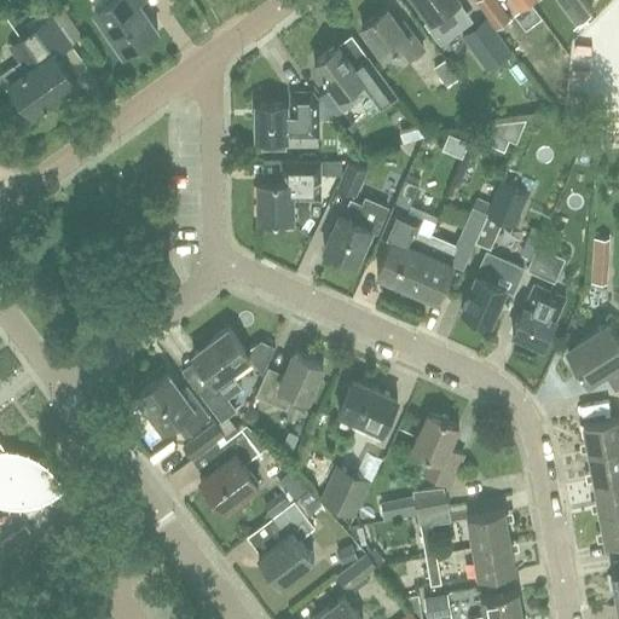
[(123,52),(157,29),(138,0),(108,0),(94,10),(123,52)]
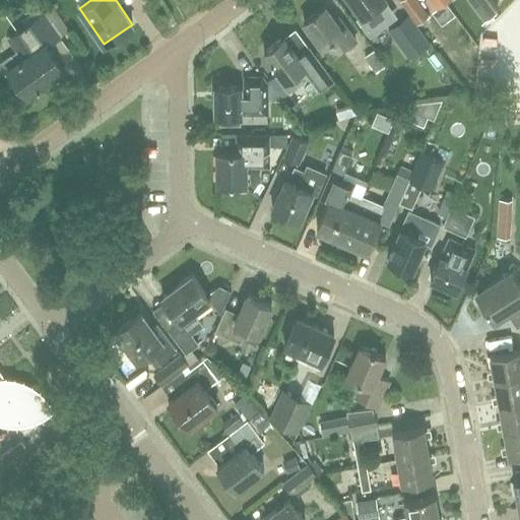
[(369,33),(395,13),(385,0),(350,0),(362,15),(359,18),(369,33)]
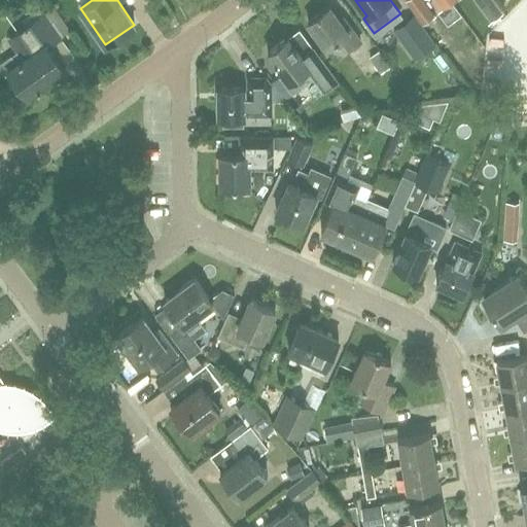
[(405,0),(414,13),(422,25),(433,16),(421,0),(405,0)]
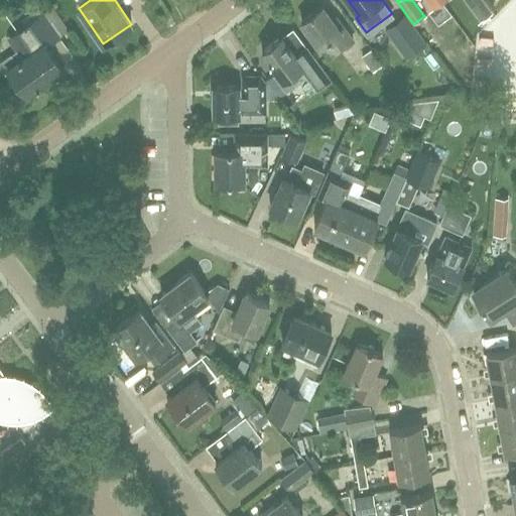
[(439,0),(425,0),(432,9),(441,2),(439,0)]
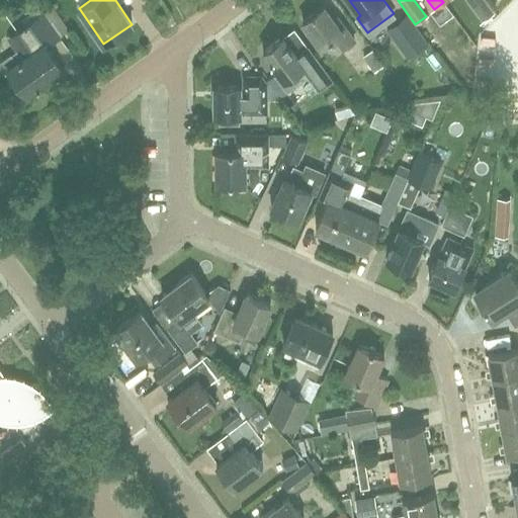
[(486,0),(469,0),(485,19),(495,12),(486,0)]
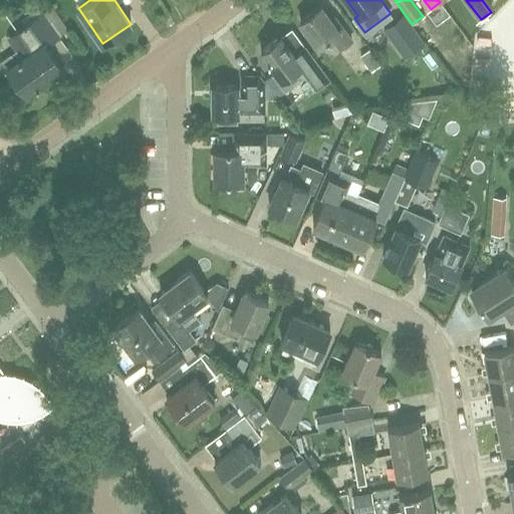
[(330,19),(321,6),(300,21),(319,47),(332,37),(340,49),(351,41),(333,16),(330,19)]
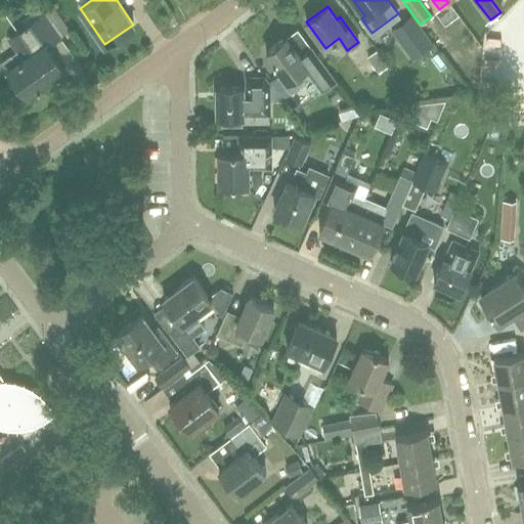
[(27,97),(50,80),(67,71),(62,66),(74,58),(59,38),(61,37),(44,12),(26,25),(27,26),(12,36),(17,44),(14,46),(17,51),(0,63),(0,80),(6,89),(16,82),(27,97)]
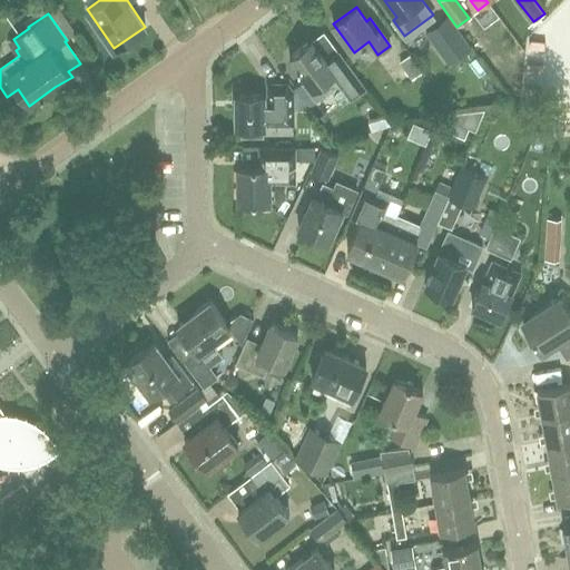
[(448,15),(424,31),(442,56),(449,65),(471,47),(465,39),(457,27),(448,15)]
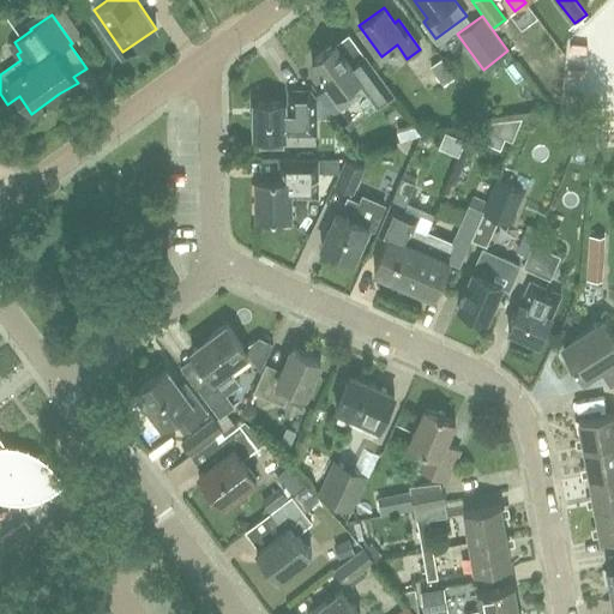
[(336,42),(312,60),(331,85),(326,89),(341,109),(365,91),(378,108),(395,95),(366,55),(353,66),(336,42)]
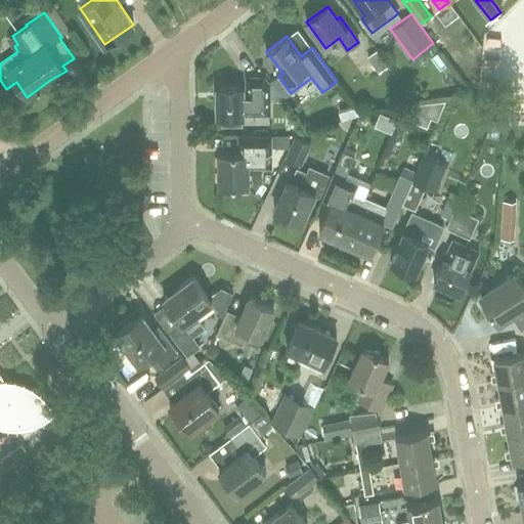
[(377,49),(366,57),(379,73),(389,66),(377,49)]
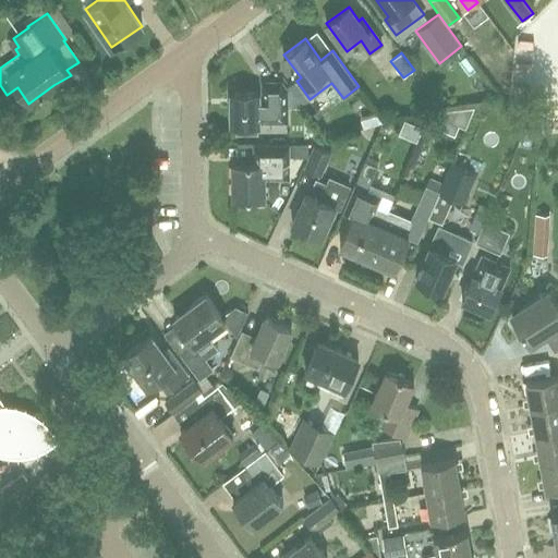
[(231,93),(232,124),(235,124),(235,134),(258,134),(258,122),(275,122),(288,122),(288,108),(301,108),(300,107),(287,88),(281,82),(267,82),(262,82),(262,95),(257,95),(257,93),(231,93)]
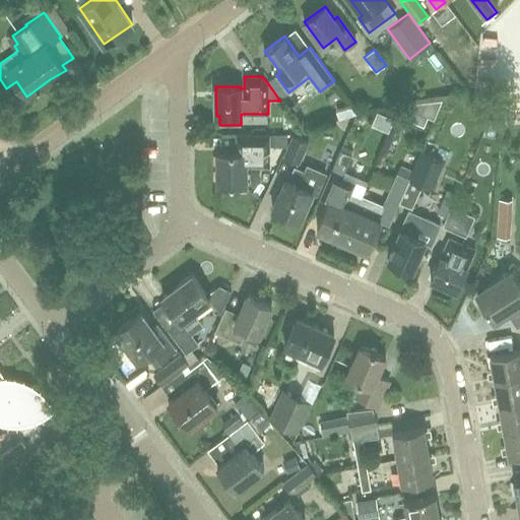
[(311,136),(300,132),(298,136),(294,133),(282,156),(300,164),(308,142),(311,136)]
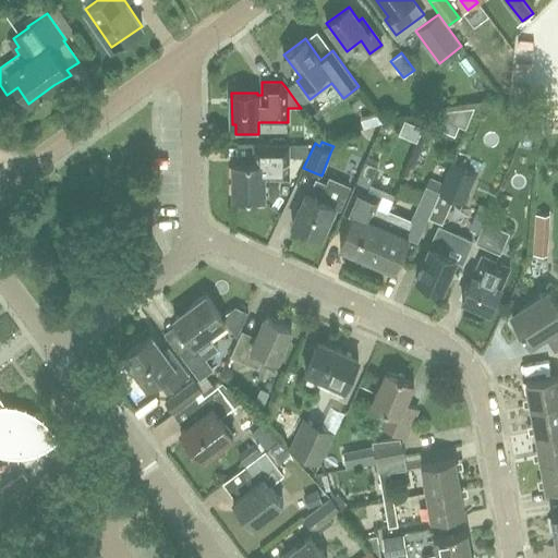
[(265,205),(264,180),(289,180),(289,145),(253,145),(253,164),(232,164),(232,198),(247,198),(247,205),(265,205)]
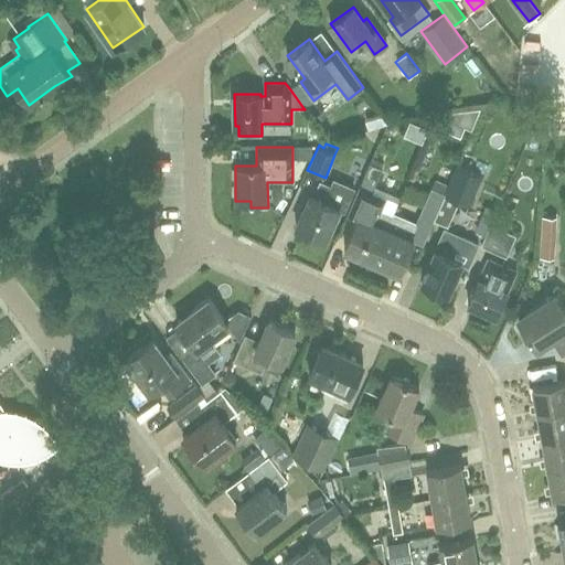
[(452,172),(443,193),(445,193),(444,194),(457,200),(469,205),(481,177),(481,176),(486,163),(461,153),(457,166),(456,166),(452,172)]
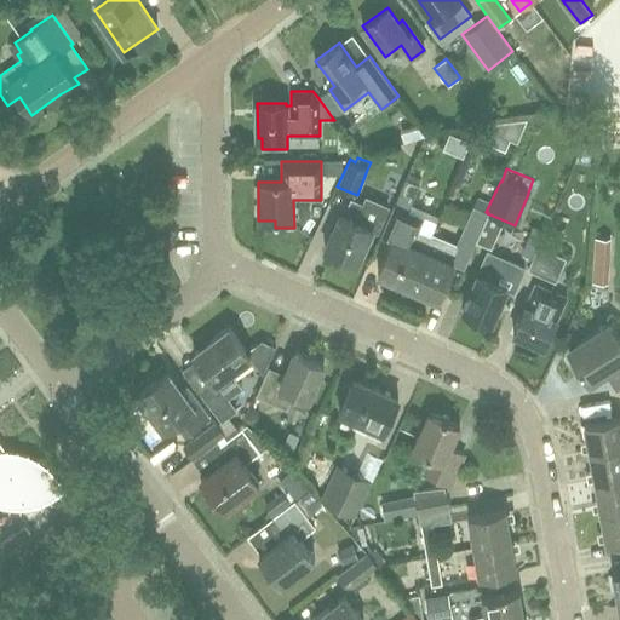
[(391,242),(378,273),(409,286),(432,235),(431,235),(440,217),(411,204),(419,184),(405,178),(394,204),(379,236),(391,242)]
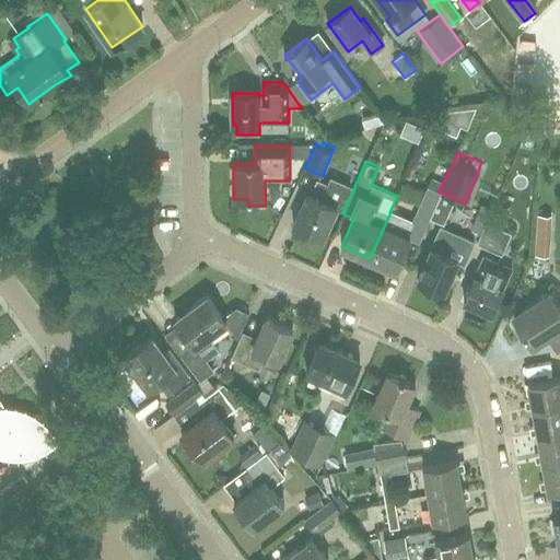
[(306,193),(293,224),(322,237),(335,208),(340,210),(351,186),(329,176),(326,184),(317,181),(311,195),(306,193)]
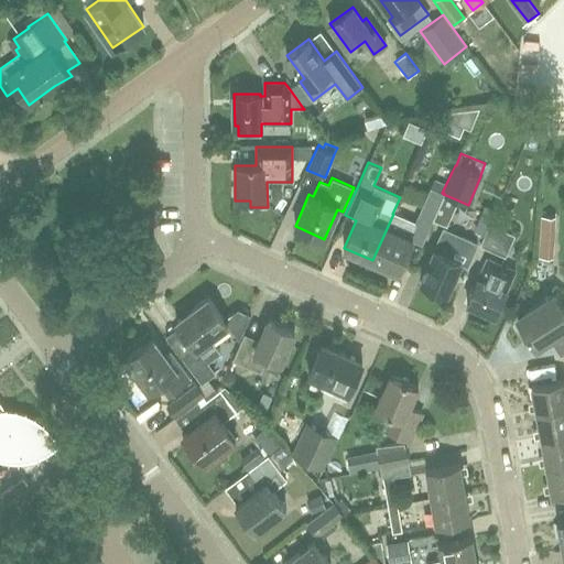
[(431,187),(414,224),(419,226),(429,229),(432,219),(443,194),(444,193),(442,193),(433,188),(431,187)]
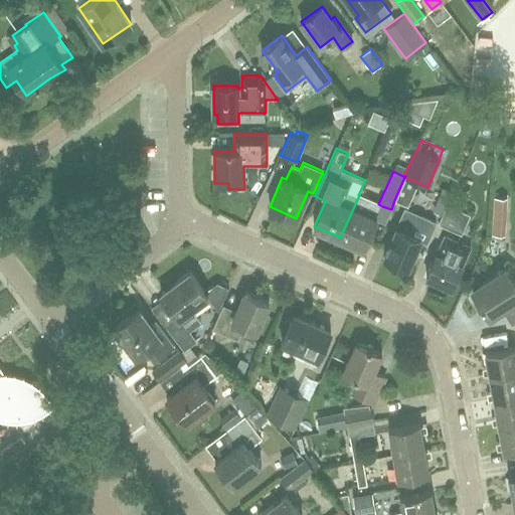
[(359,195),(340,237),(364,248),(373,227),(376,220),(382,206),(378,204),(359,195)]
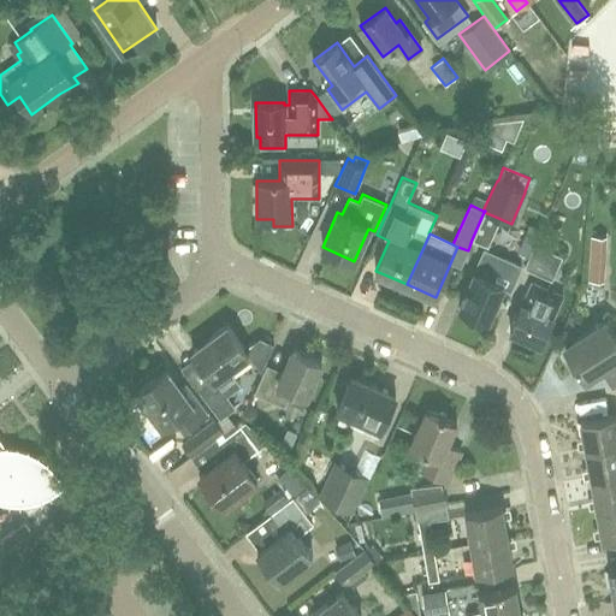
[(605,280),(606,236),(591,236),(588,280),(605,280)]
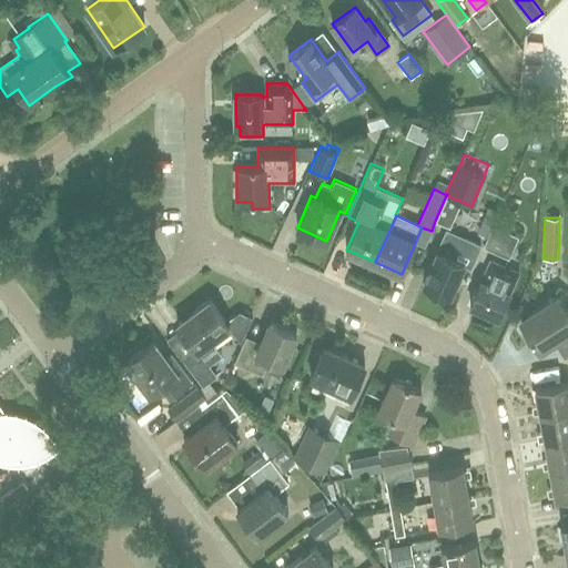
[(487,237),(484,246),(508,257),(518,236),(494,224),(487,237)]
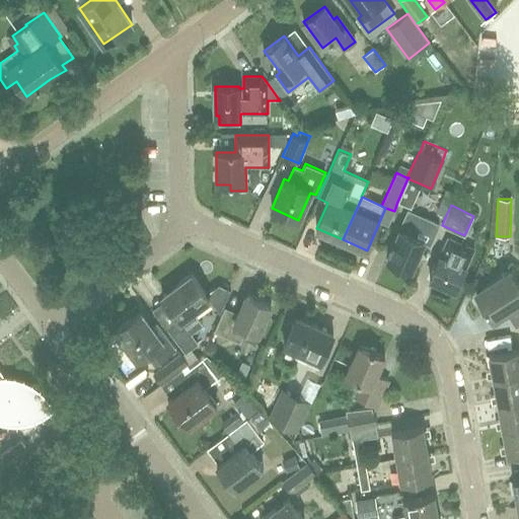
[(409,211),(387,258),(411,270),(423,241),(430,244),(440,223),(409,209),(409,211)]
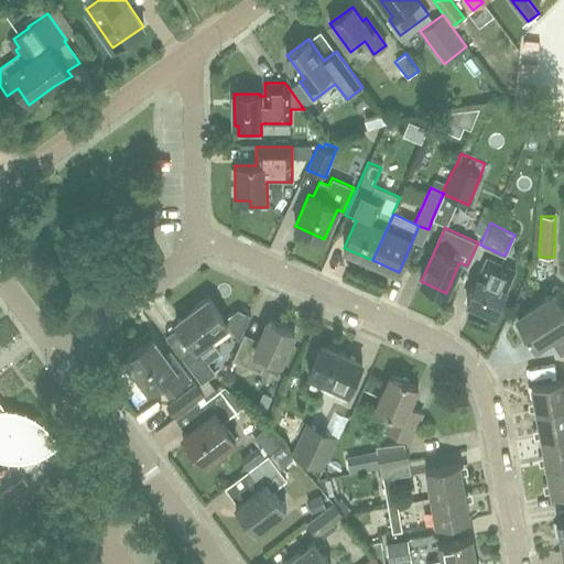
[(467,302),(496,315),(516,270),(487,258),(478,279),(477,278),(467,302)]
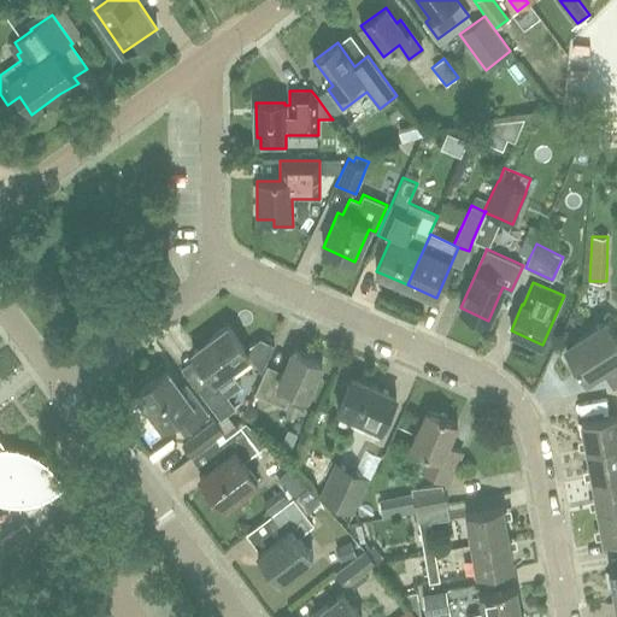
[(616,336),(607,321),(565,347),(586,378),(601,369),(613,387),(616,386),(616,336)]
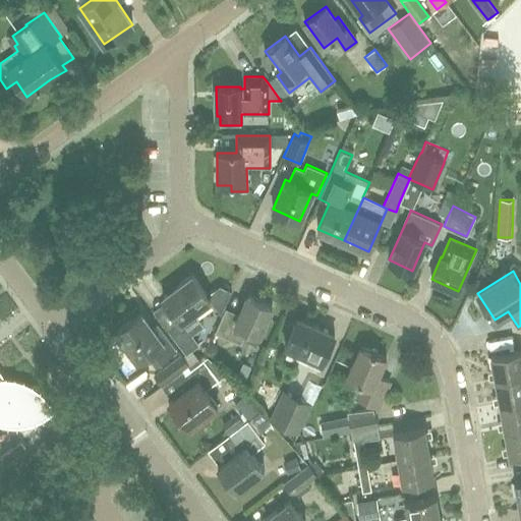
[(186,353),(197,345),(190,335),(203,326),(192,312),(211,300),(191,276),(163,297),(183,326),(171,334),(186,353)]
